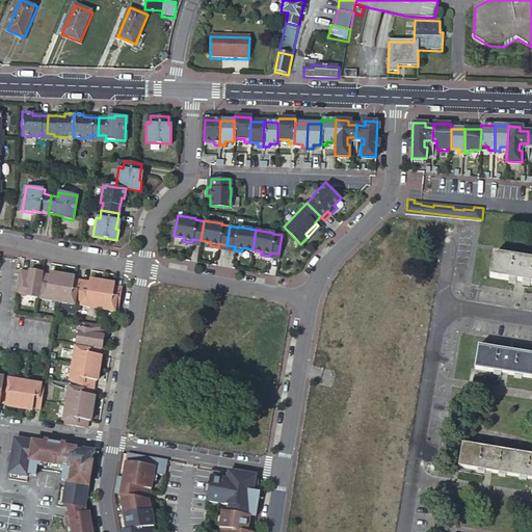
[(531,262),(495,256),(490,278),(531,285),(531,262)]
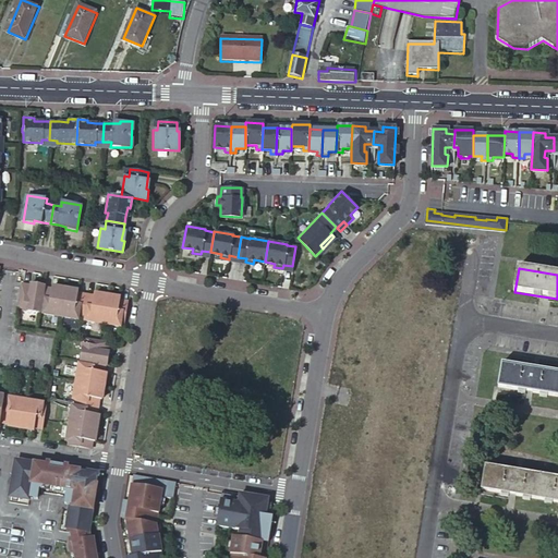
[(21,305),(39,308),(40,305),(43,286),(44,282),(29,280),(29,283),(21,281),(17,302),(22,302),(21,305)]
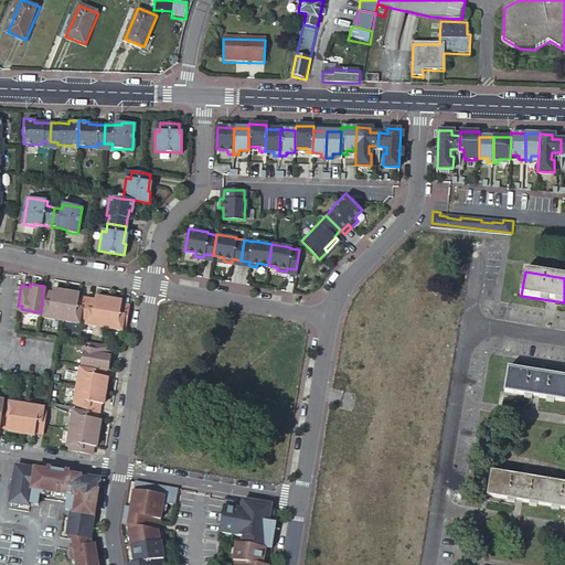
[(43,312),(62,316),(66,289),(53,287),(52,290),(43,289),(41,309),(44,309),(43,312)]
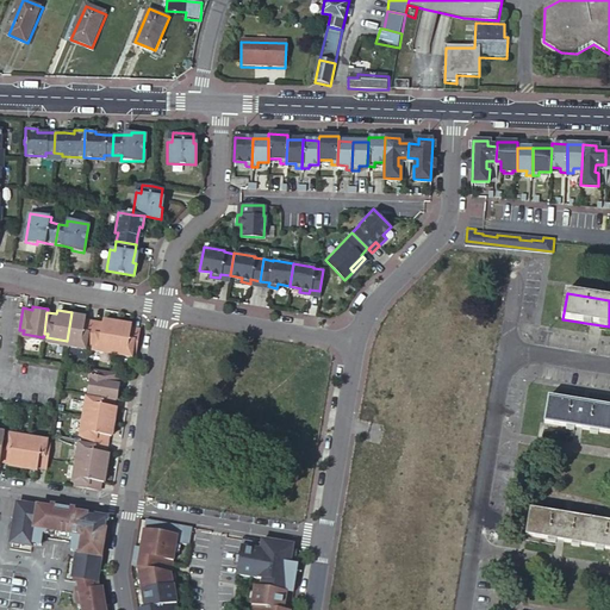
[(72,312),(67,341),(86,344),(86,341),(91,341),(94,319),(86,318),(86,315),(72,312)]
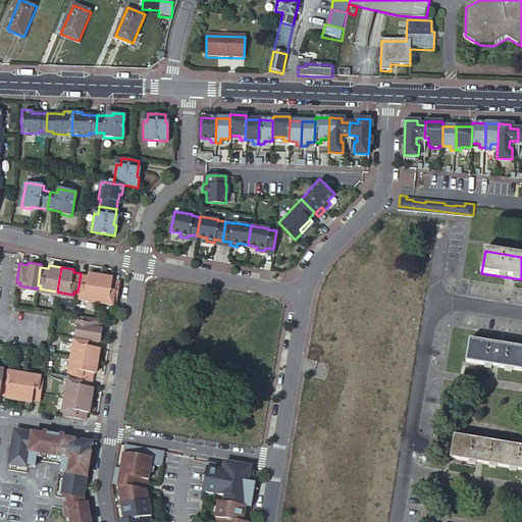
[(98,298),(102,274),(89,272),(89,274),(81,273),(77,292),(82,293),(81,296),(98,298)]
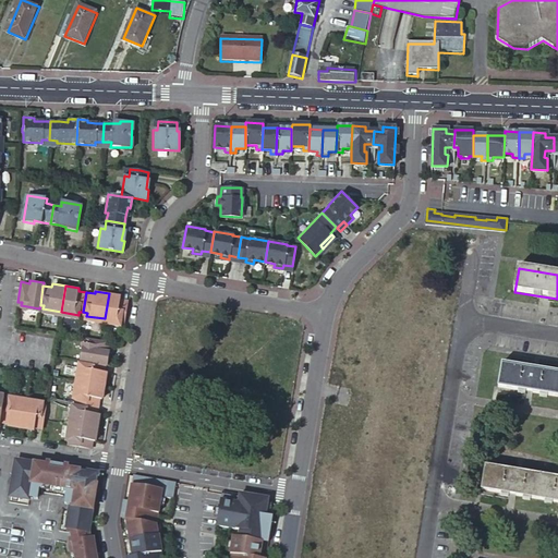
[(109,293),(105,318),(121,322),(122,318),(125,319),(129,299),(121,298),(122,295),(109,293)]
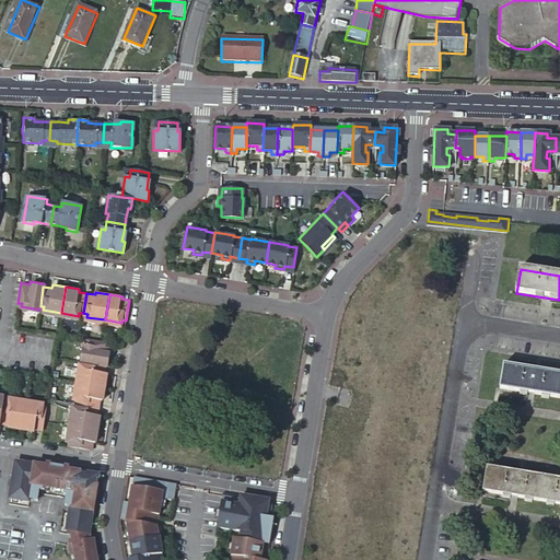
[(85,359),(106,362),(109,363),(112,349),(108,348),(111,340),(90,336),(89,340),(85,340),(82,359),(85,359)]
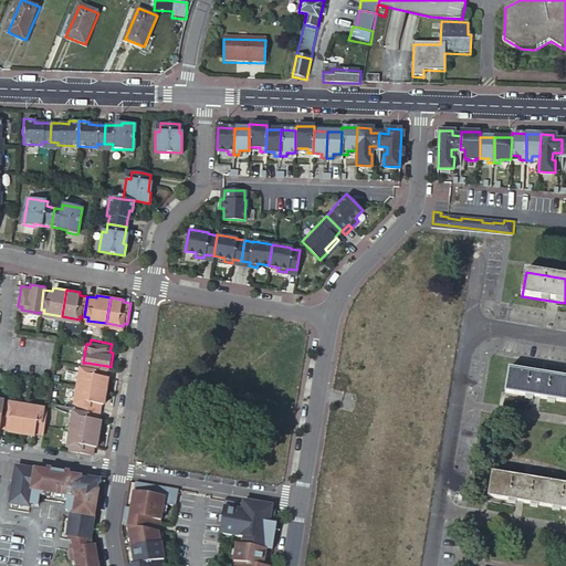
[(80,385),(106,389),(109,376),(106,375),(107,366),(86,363),(86,367),(83,366),(80,385)]
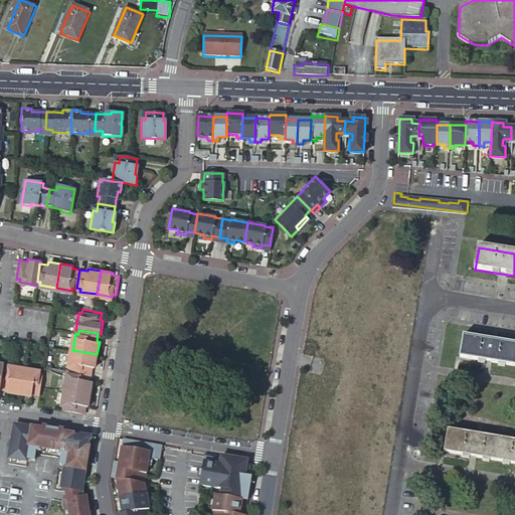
[(514,344),(463,337),(460,358),(514,367),(514,344)]
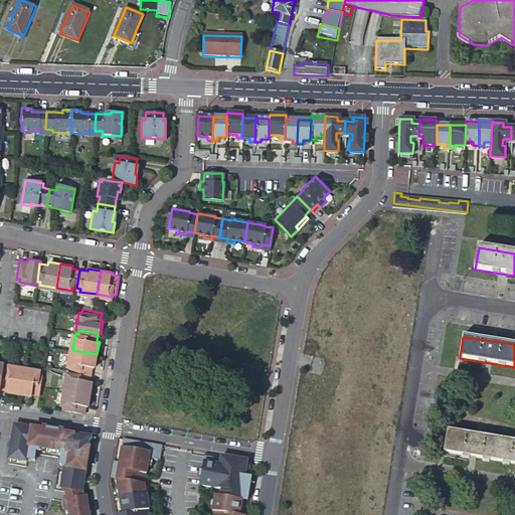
[(71,371),(91,374),(93,366),(95,366),(97,354),(72,350),(69,366),(72,367),(71,371)]
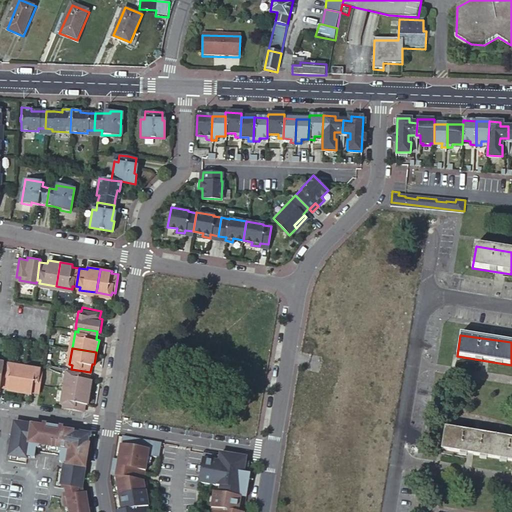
[(3,370),(0,387),(0,390),(7,391),(7,394),(19,396),(23,371),(7,368),(6,370),(3,370)]
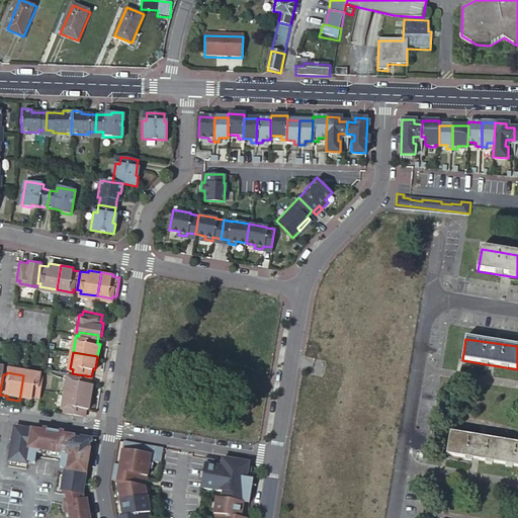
[(66,394),(91,398),(93,384),(90,384),(91,376),(72,373),(72,377),(69,376),(66,394)]
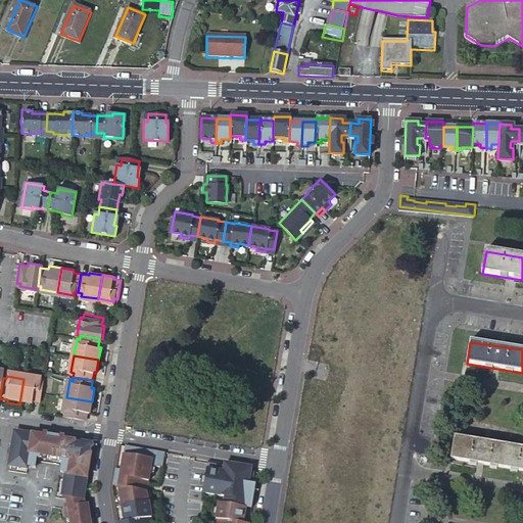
[(24,379),(19,405),(32,407),(33,403),(41,406),(44,385),(40,384),(41,381),(24,379)]
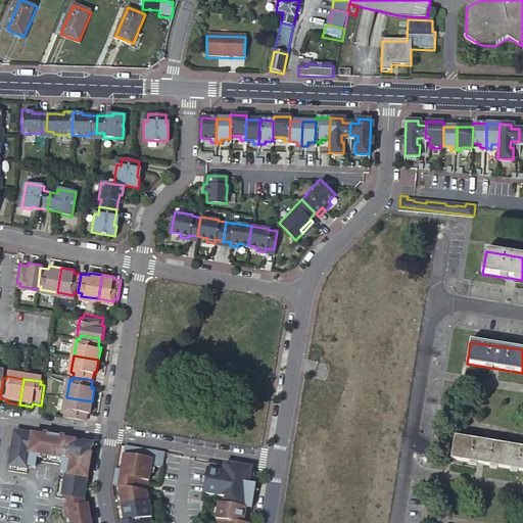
[(92,401),(66,397),(63,414),(66,414),(66,418),(85,422),(87,414),(90,414),(92,401)]
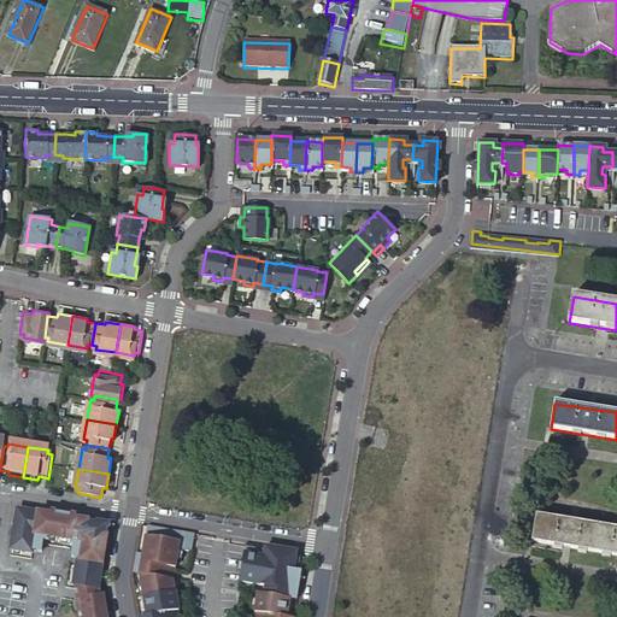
[(50,513),(18,509),(11,550),(34,553),(36,535),(76,542),(80,542),(77,562),(74,562),(71,575),(72,575),(77,605),(82,605),(83,616),(106,616),(104,595),(100,595),(99,589),(110,523),(77,518),(78,515),(51,511),(50,513)]
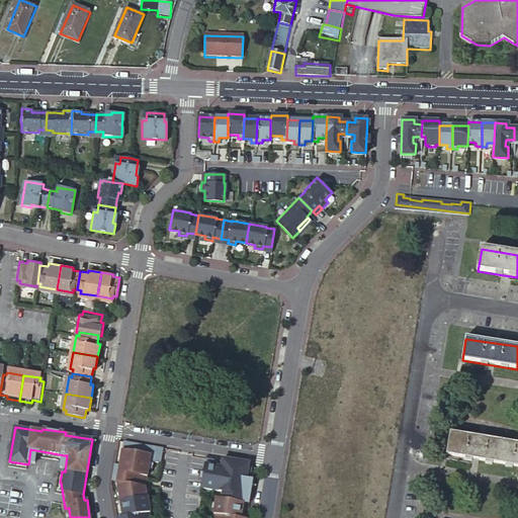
[(517,445),(450,434),(447,455),(517,467),(517,445)]
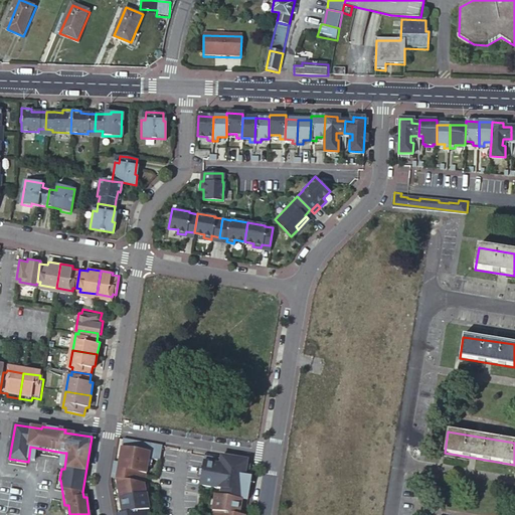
[(147,514),(142,484),(129,481),(130,474),(143,476),(146,458),(158,460),(161,446),(122,439),(118,462),(113,462),(111,478),(115,478),(117,488),(122,514),(116,514),(147,514)]
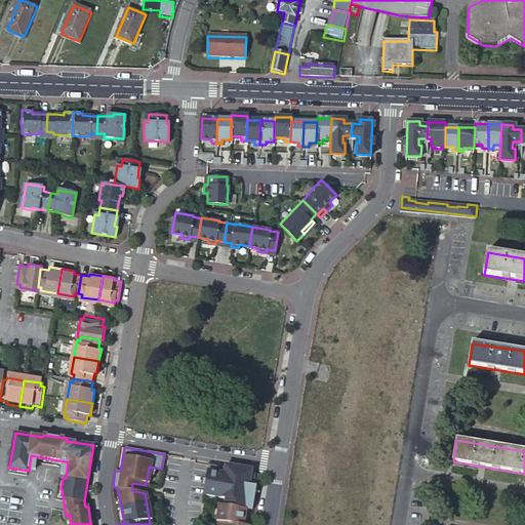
[(244,524),(243,524),(246,510),(247,510),(249,499),(253,500),(256,486),(249,485),(251,469),(225,465),(225,469),(208,466),(203,493),(226,497),(227,489),(237,491),(234,507),(224,506),(219,505),(216,524),(244,524)]
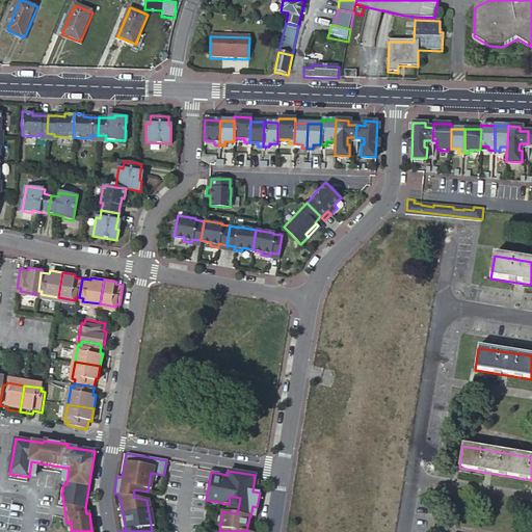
[(147,500),(148,491),(134,489),(133,497),(147,500)]
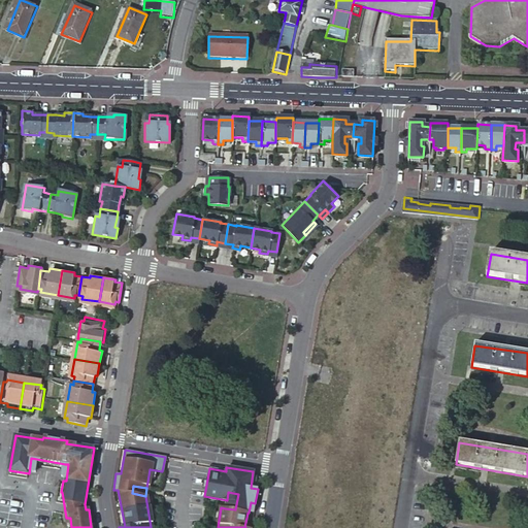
[(228,492),(227,500),(225,508),(235,509),(238,494),(228,492)]
